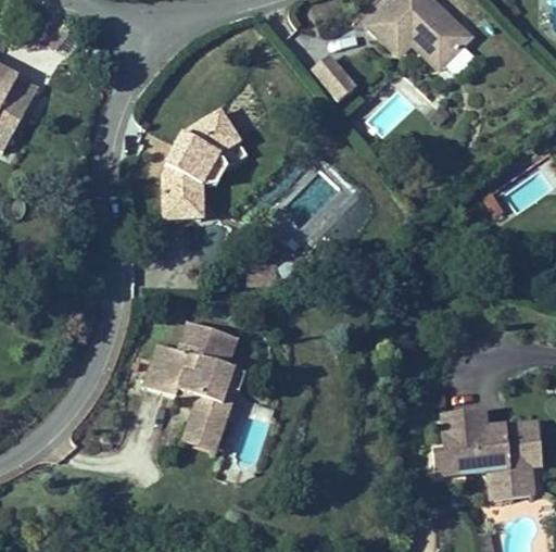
[(450,59),(472,35),(436,0),(390,0),(369,23),(395,48),(420,22),(431,33),(427,37),(450,59)]
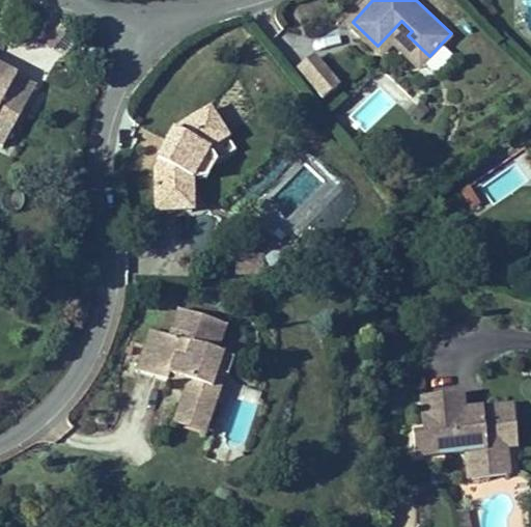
[(396,43),(420,65),(429,56),(408,35),(412,31),(401,21),(378,46),(386,54),(396,43)]
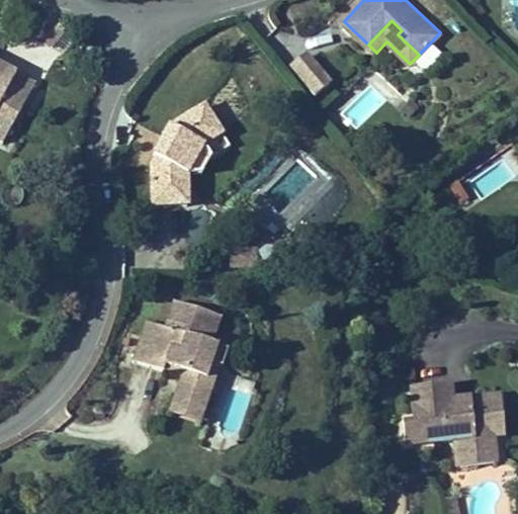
[(334,80),(307,48),(287,64),(314,96),(334,80)]
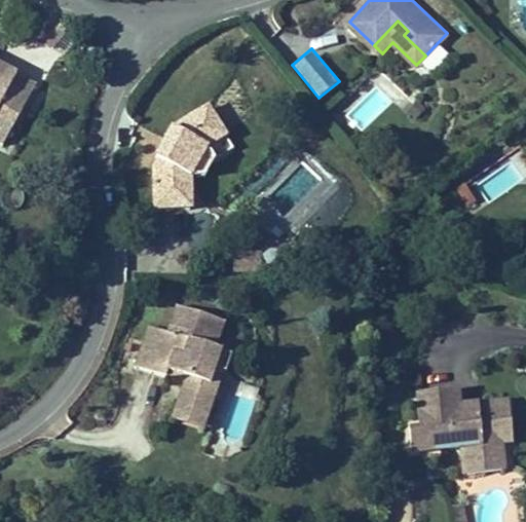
[(0,100),(16,70),(0,61),(0,100)]
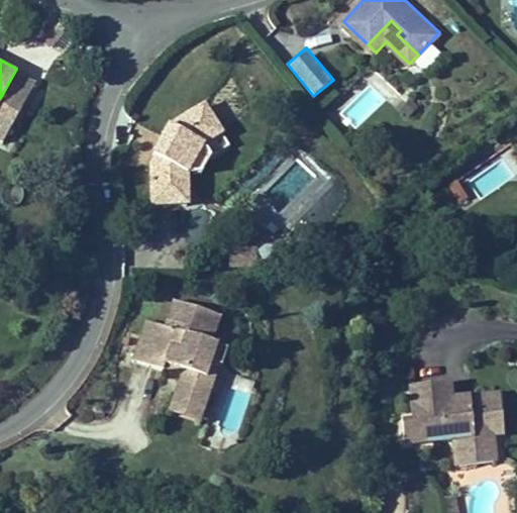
[(230,143),(207,99),(167,121),(149,149),(150,203),(192,202),(192,172),(204,171),(213,156),(212,152),(230,143)]
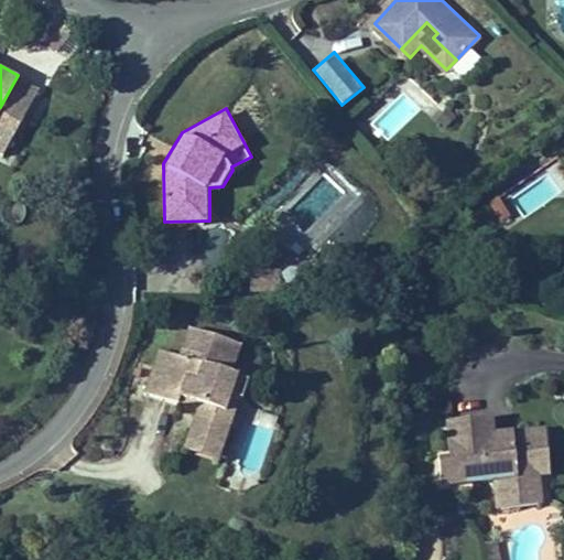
[(282,268),(255,266),(253,288),(281,289),(282,268)]
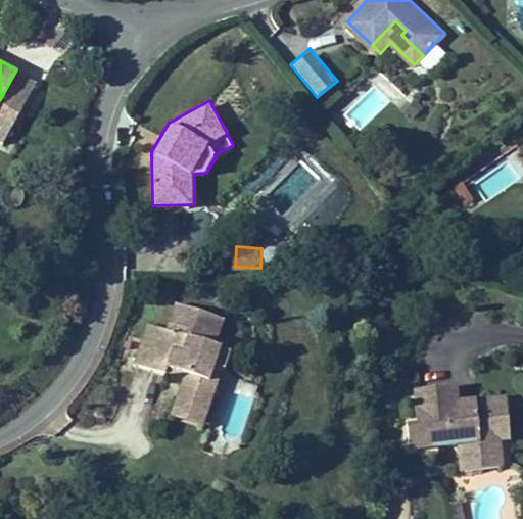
[(215,344),(223,318),(176,301),(167,330),(147,324),(134,364),(164,375),(167,368),(186,374),(178,398),(210,410),(221,380),(209,376),(220,346),(215,344)]
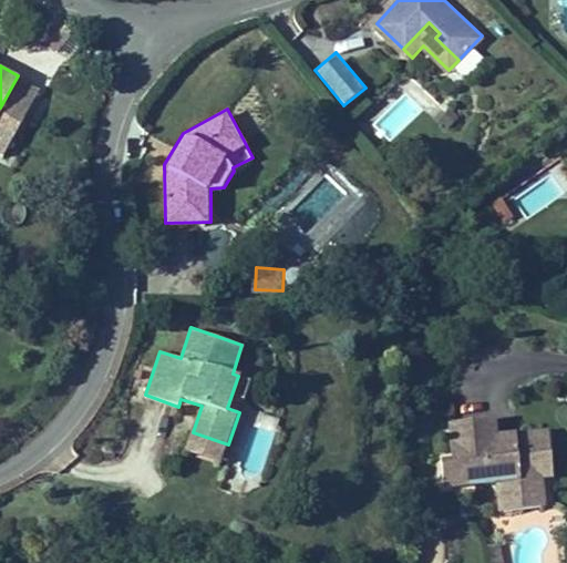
[(227,408),(239,412),(250,379),(238,376),(227,408)]
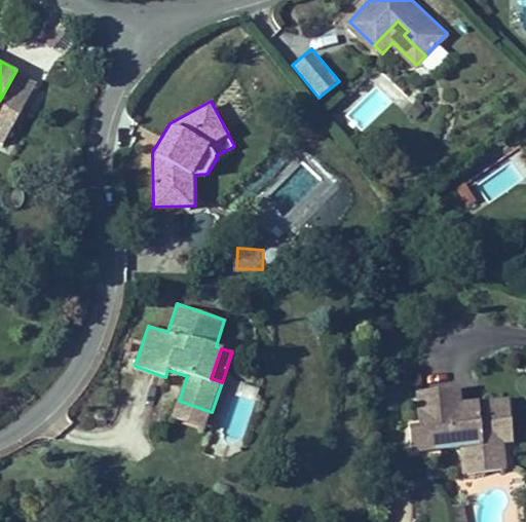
[(460,386),(418,389),(421,423),(411,423),(413,447),(462,444),(505,440),(512,440),(509,399),(461,402),(460,386)]
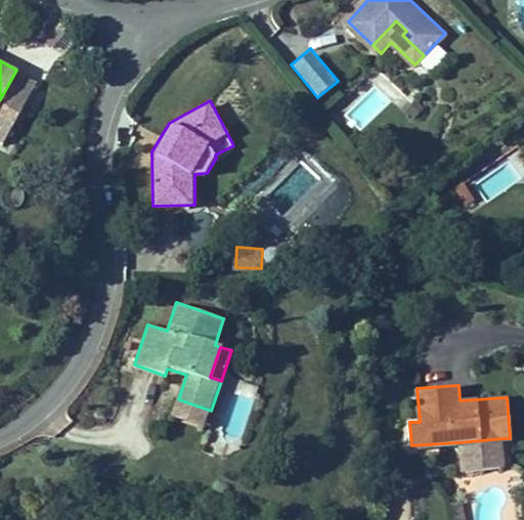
[(172,417),(205,428),(211,410),(178,399),(172,417)]
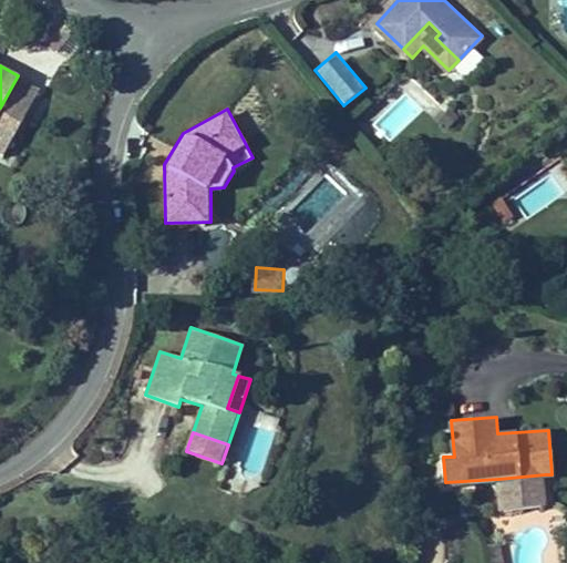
[(547,501),(545,474),(498,479),(501,505),(547,501)]
